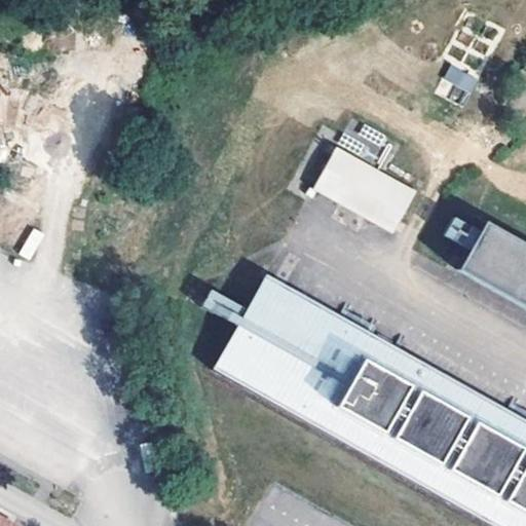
[(436,95),(464,106),(477,76),(447,65),(436,95)]
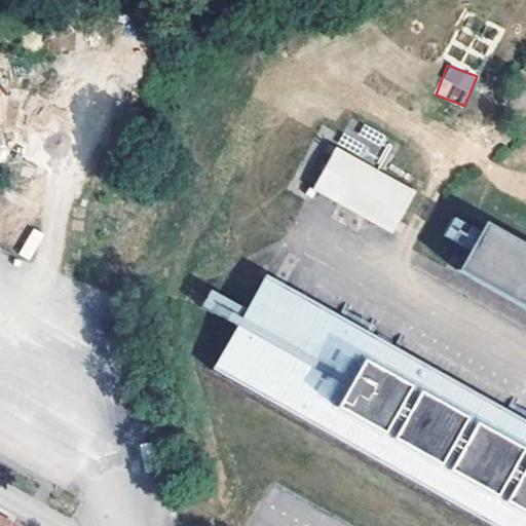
[(340,146),(316,187),(395,232),(418,191),(340,146)]
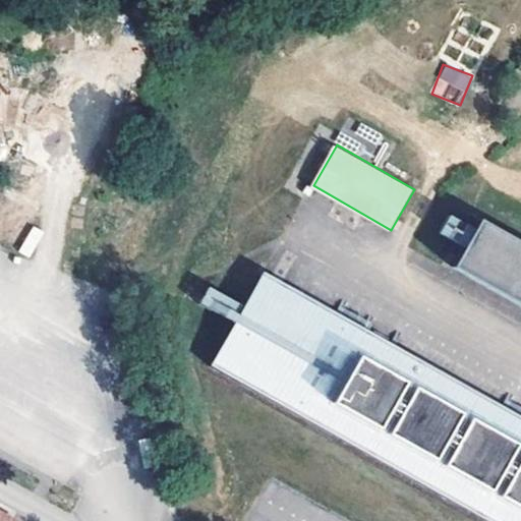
[(464,247),(475,228),(450,214),(440,232),(464,247)]
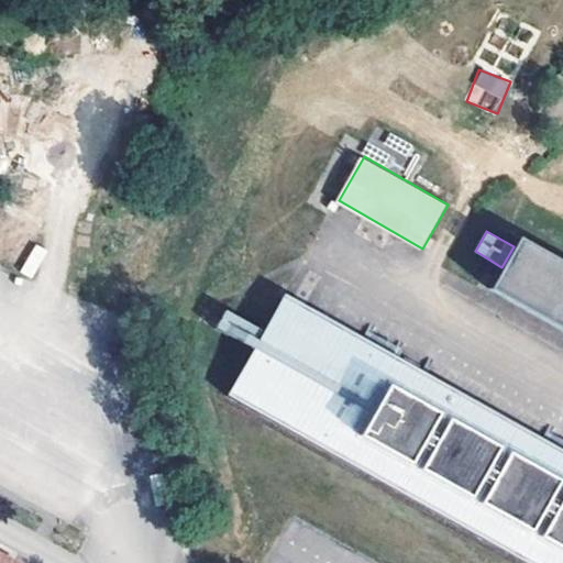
[(562,261),(520,236),(492,287),(562,327),(562,261)]
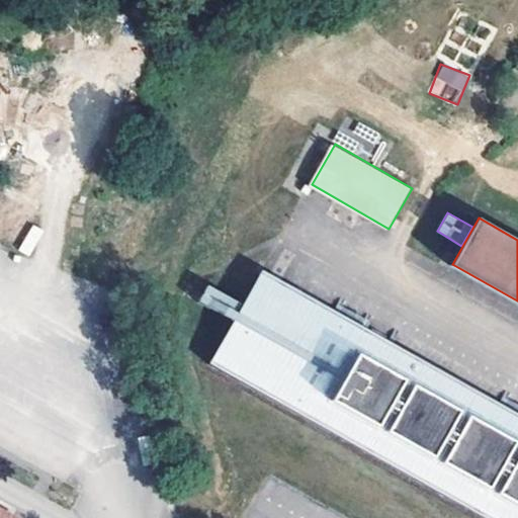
[(30,224),(18,251),(30,256),(42,230),(30,224)]
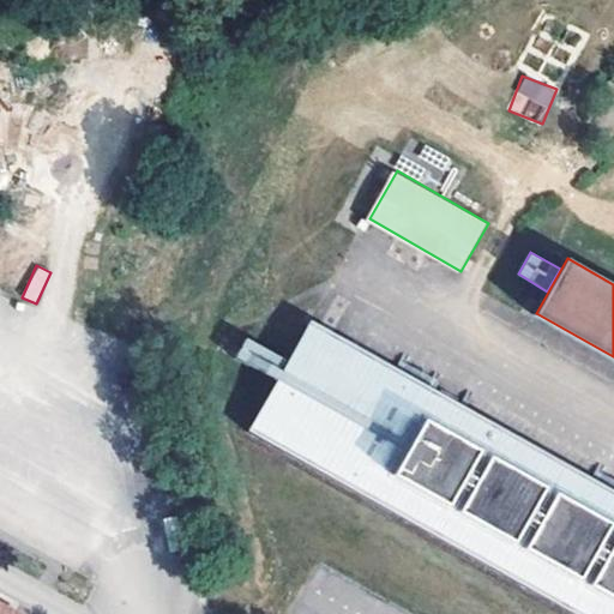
[(613,613),(613,488),(313,318),(290,359),(277,383),(251,428),(575,613),(613,613)]
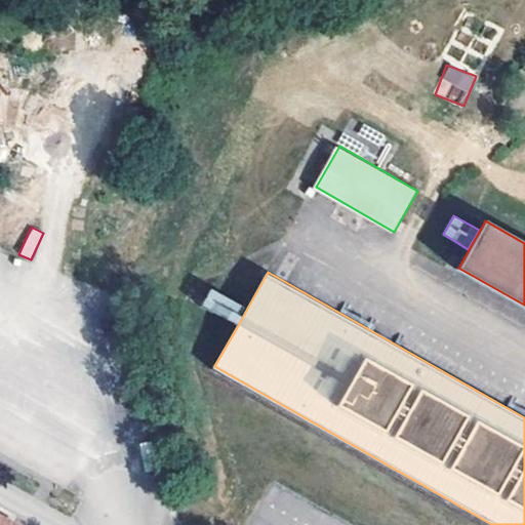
[(16,524),(0,515),(0,524),(16,524)]
